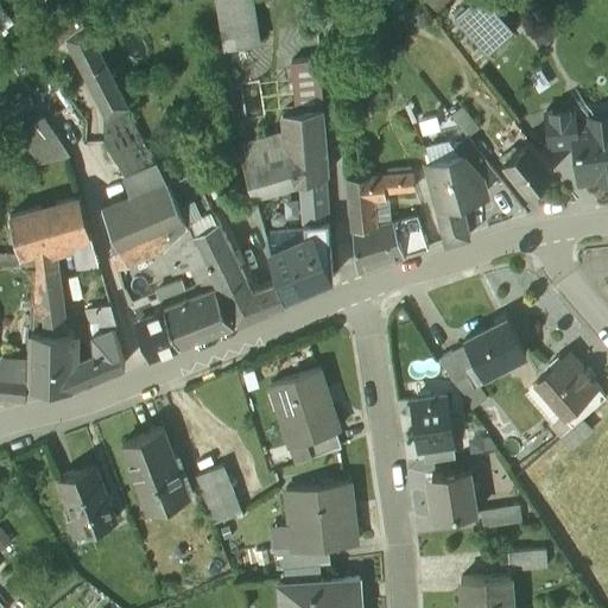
[(73,0),(71,0),(49,12),(63,38),(68,35),(84,23),(73,0)]
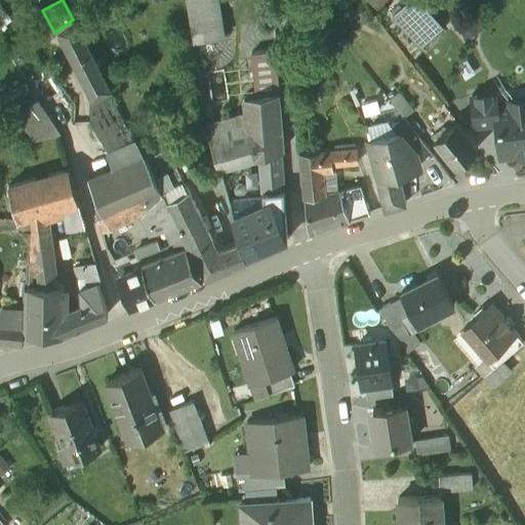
[(216,0),(186,0),(193,42),(221,37),(216,0)]
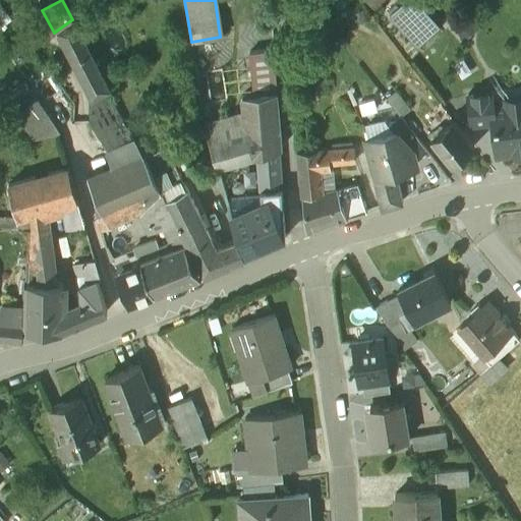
[(365,0),(375,9),(384,0),(365,0)]
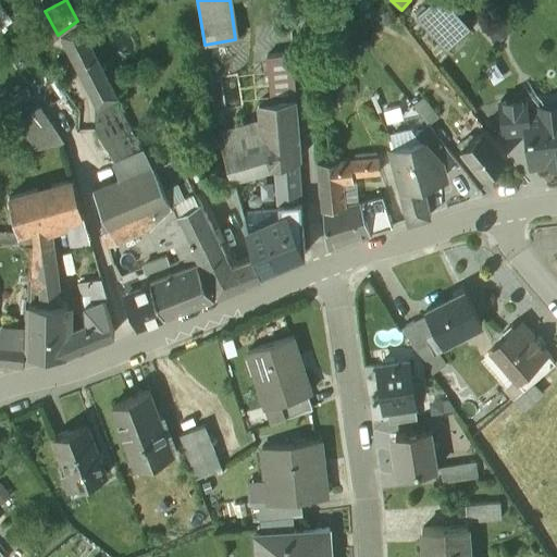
[(446,50),(470,28),(444,0),(436,0),(418,17),(446,50)]
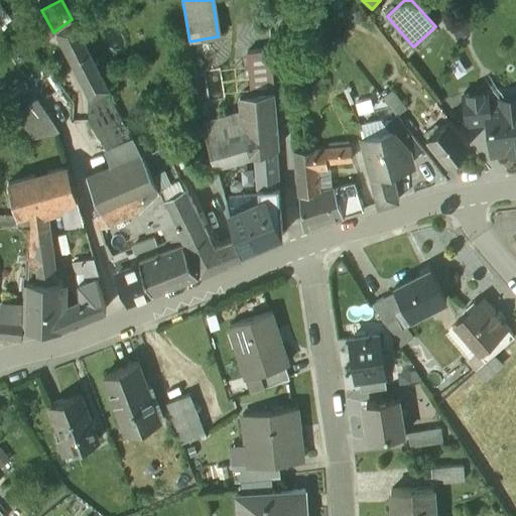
[(72,19),(57,29),(91,96),(108,88),(73,18),(72,19)]
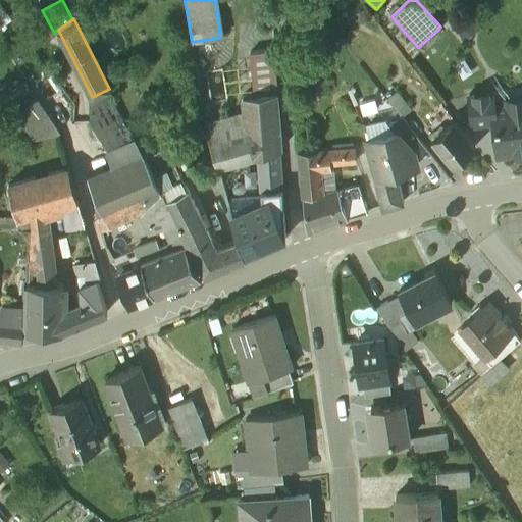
[(255,95),(275,93),(271,51),(251,53),(255,95)]
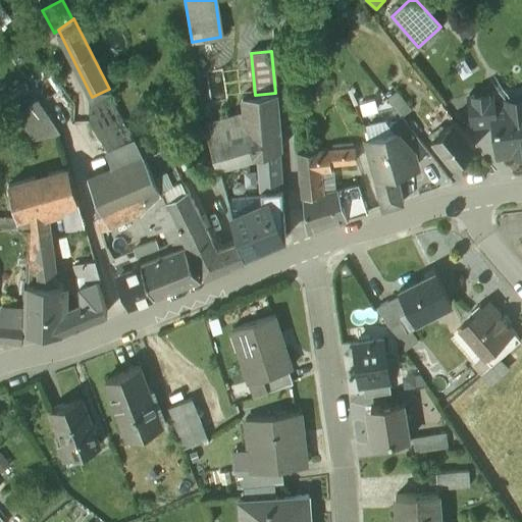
[(135,140),(109,89),(92,97),(89,120),(108,150),(135,140)]
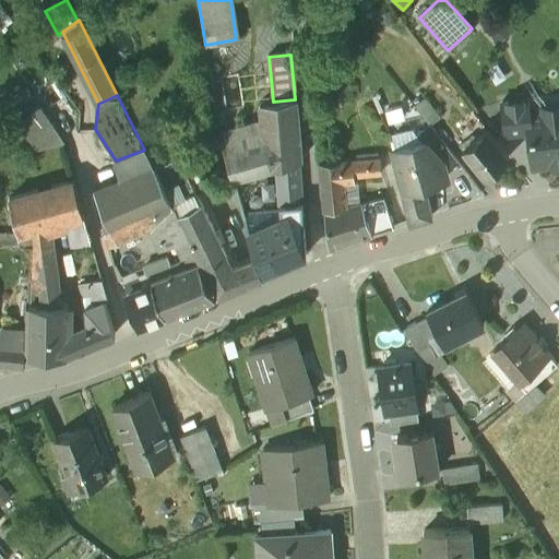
[(439,117),(424,98),(414,106),(429,125),(439,117)]
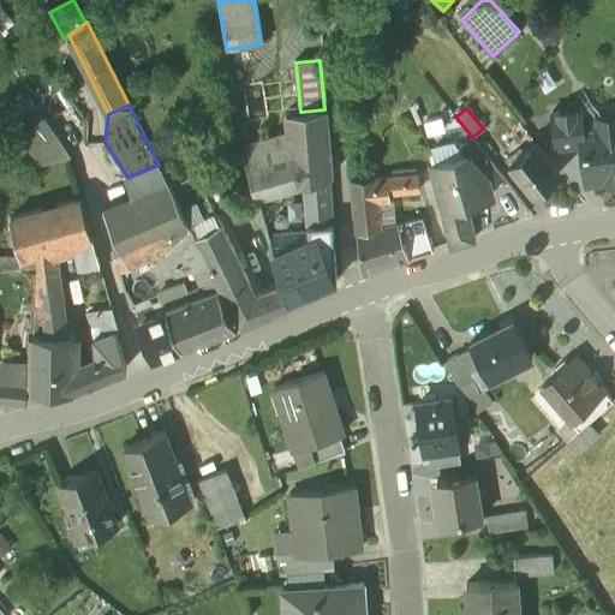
[(287,135),(243,147),(256,196),(276,191),(300,184),(304,184),(328,177),(330,177),(324,109),(285,114),(287,135)]
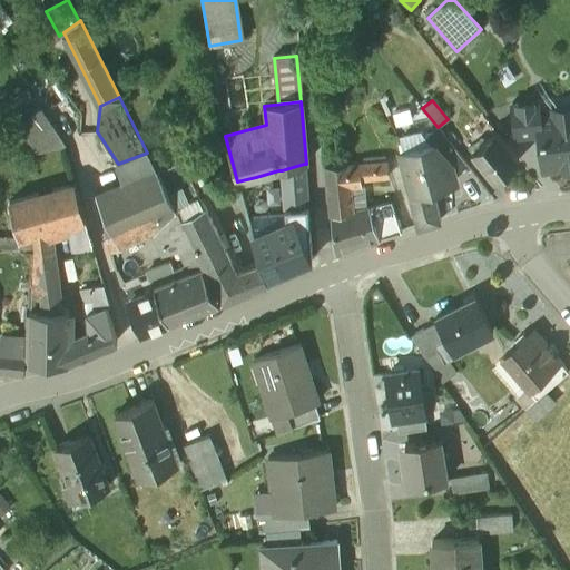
[(537,101),(513,104),(517,135),(539,133),(537,117),(539,116),(537,101)]
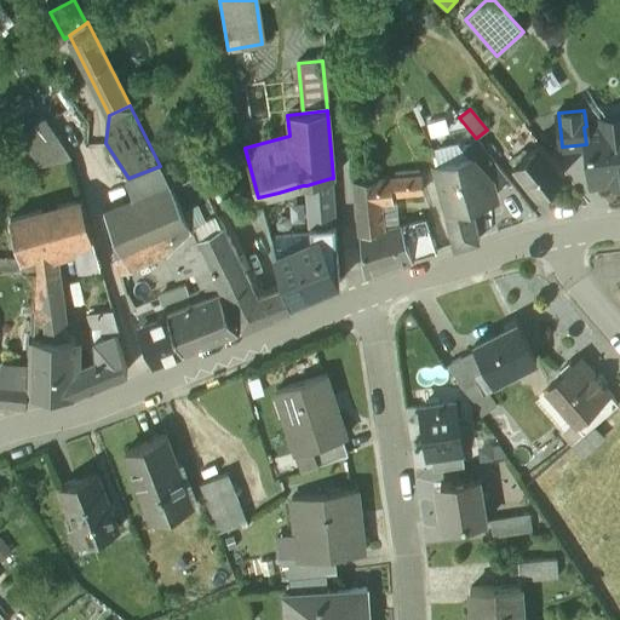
[(45,119),(13,136),(39,166),(70,159),(45,119)]
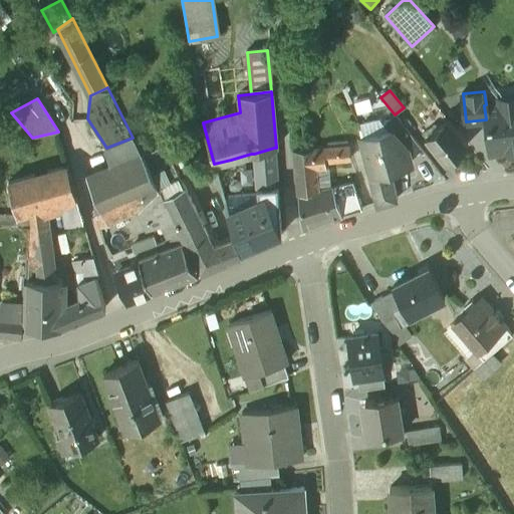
[(513,100),(486,104),(484,105),(486,119),(490,152),(503,151),(503,152),(513,151),(513,100)]
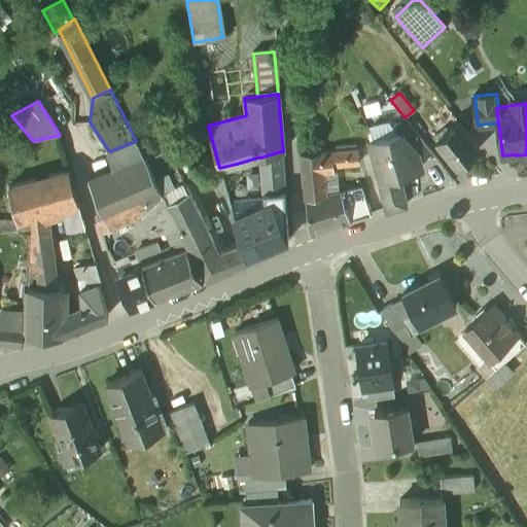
[(418,135),(406,118),(399,123),(406,144),(408,142),(418,135)]
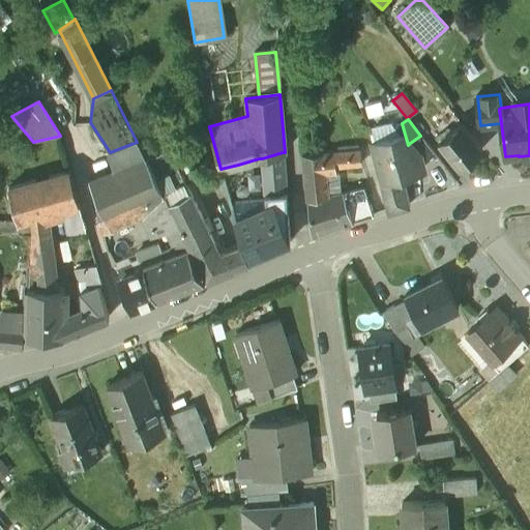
[(461,122),(449,131),(446,128),(438,135),(441,138),(438,141),(459,167),(481,148),(461,122)]
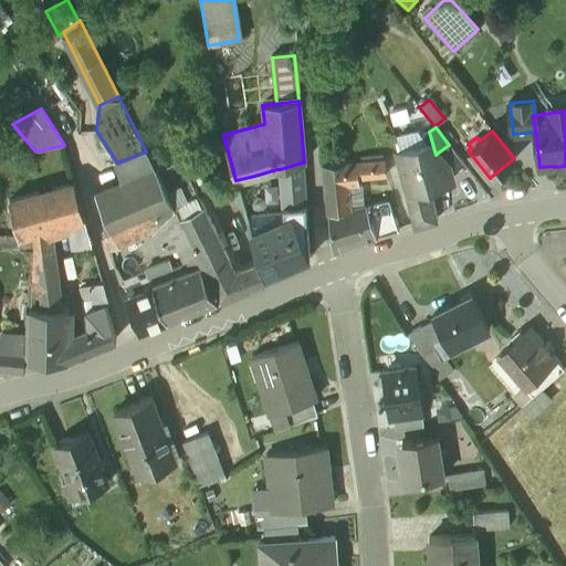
[(429,132),(413,136),(416,146),(417,145),(421,160),(436,158),(436,155),(429,132)]
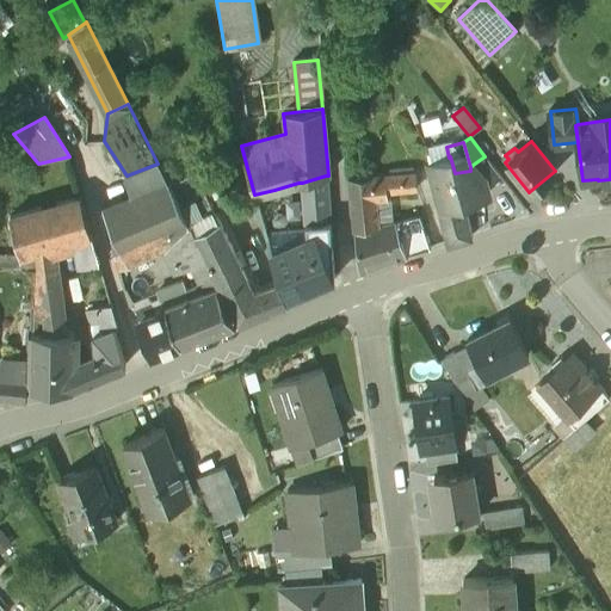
[(449,158),(430,161),(433,179),(455,176),(455,173),(450,156),(449,158)]
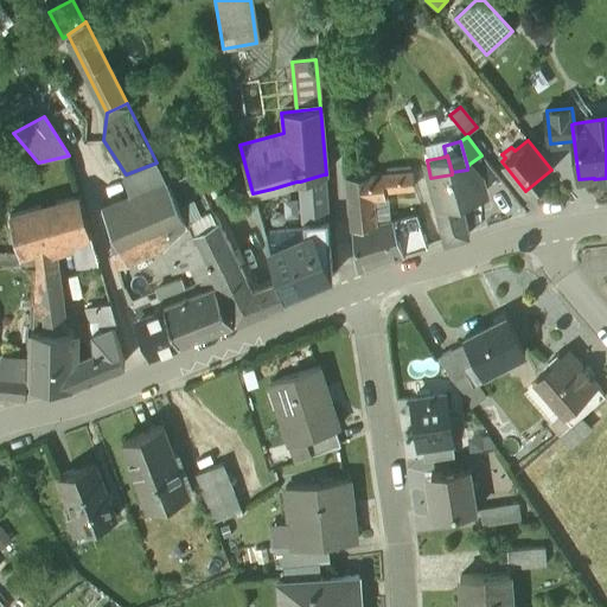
[(496,173),(481,155),(470,164),(483,183),(496,173)]
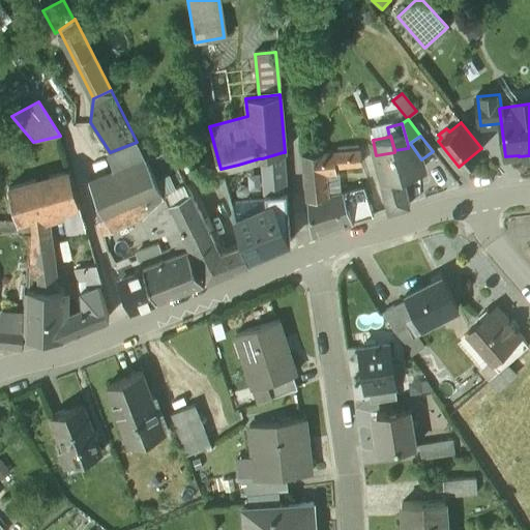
[(114,170),(146,156),(137,142),(110,152),(107,153),(114,170)]
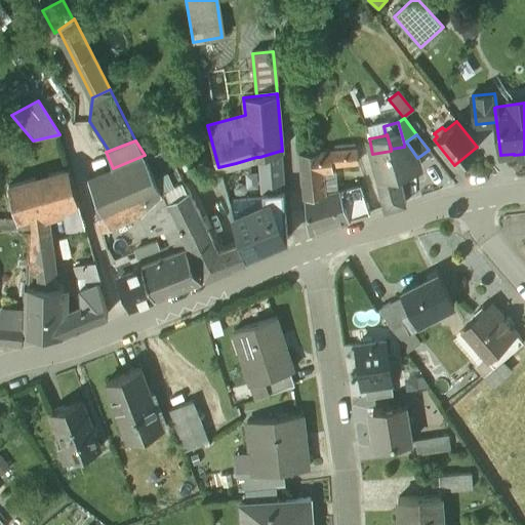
[(406,142),(404,144),(404,147),(391,149),(391,151),(397,171),(397,172),(420,167),(417,158),(406,142)]
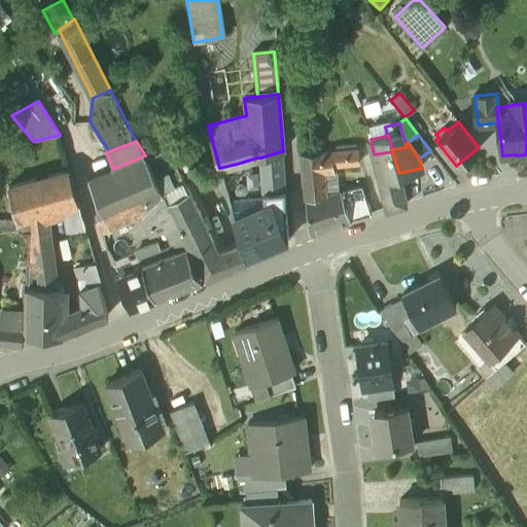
[(184,183),(167,148),(147,159),(164,194),(184,183)]
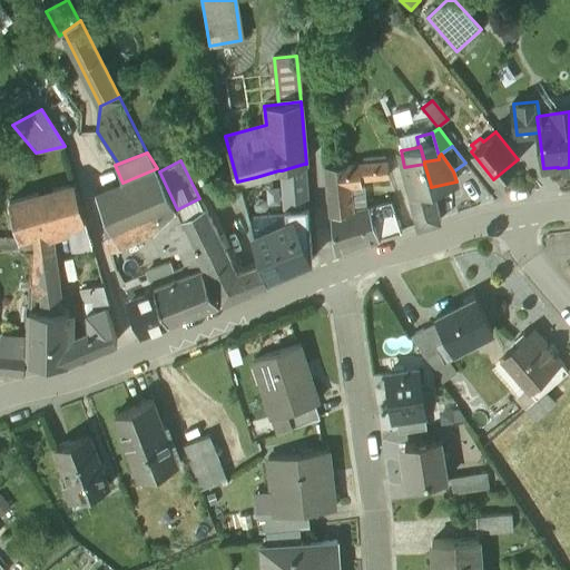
[(386,161),(325,166),(330,216),(351,212),(350,188),(359,187),(359,179),(386,176),(386,161)]
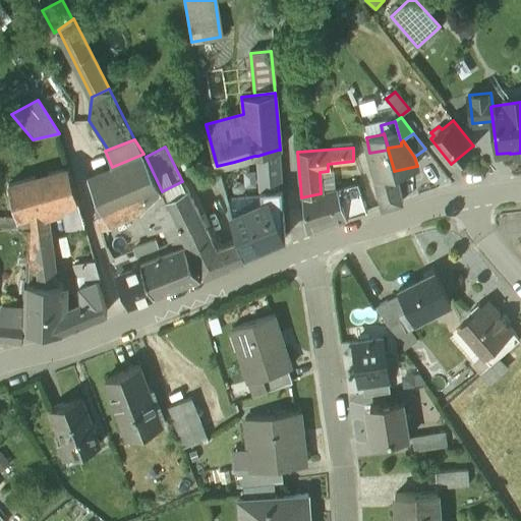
[(261,192),(281,190),(278,150),(257,156),(261,192)]
